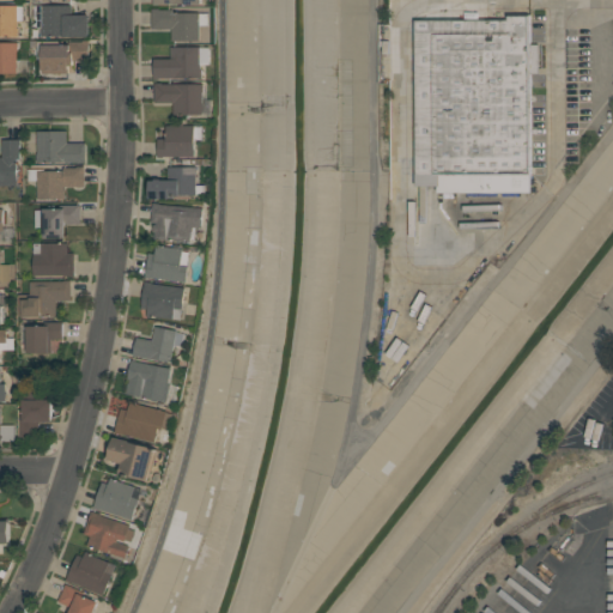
[(73,5),(74,16),(90,16),(90,37),(64,37),(64,36),(41,36),(41,28),(42,28),(42,5),(73,5)]
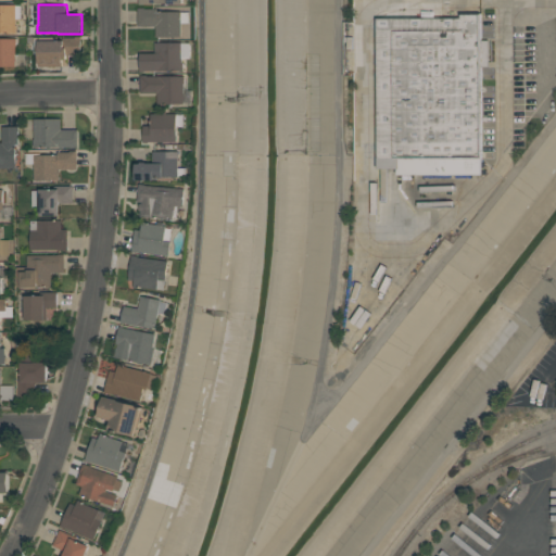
[(0,5),(15,5),(22,5),(22,19),(15,19),(15,25),(16,25),(16,34),(0,34),(0,5)]
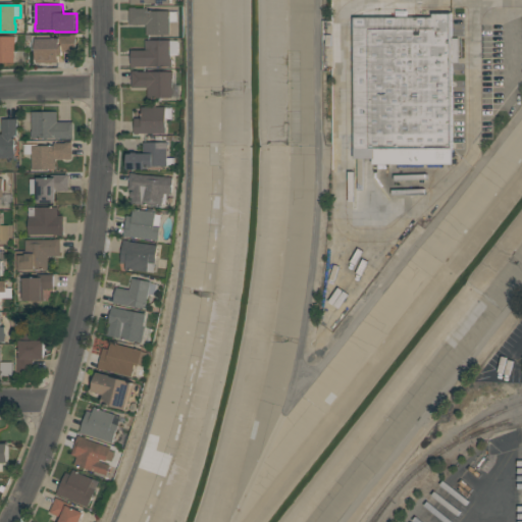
[(147,35),(147,24),(129,24),(129,7),(137,7),(137,8),(148,8),(148,11),(170,11),(179,11),(179,21),(170,21),(170,35),(147,35)]
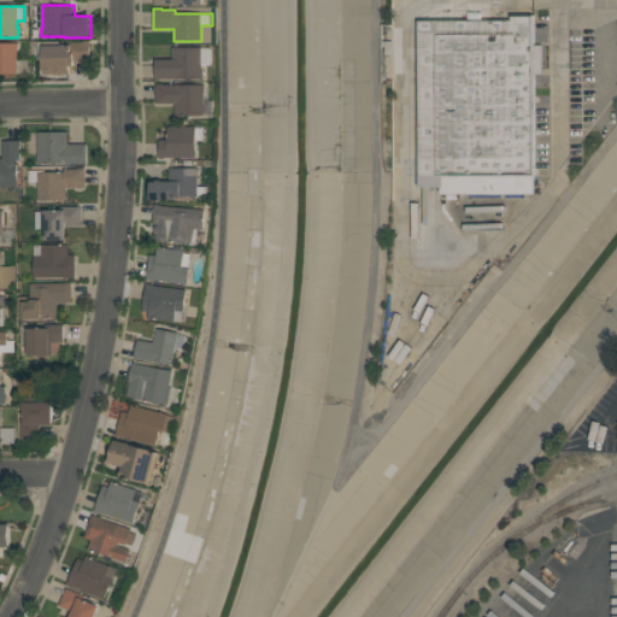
[(534,45),(542,45),(542,74),(534,74),(534,194),(436,194),(436,176),(419,176),(418,21),(465,21),(465,16),(534,15),(534,45)]
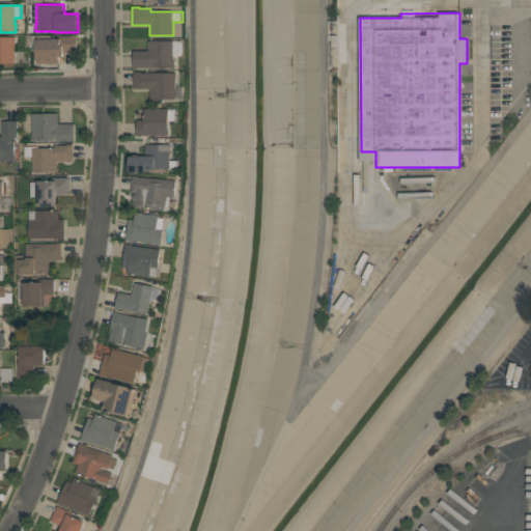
[(37,63),(37,49),(31,49),(31,42),(27,42),(27,36),(37,35),(55,35),(55,39),(60,39),(60,36),(73,36),(73,35),(78,35),(78,52),(60,52),(61,63),(37,63)]
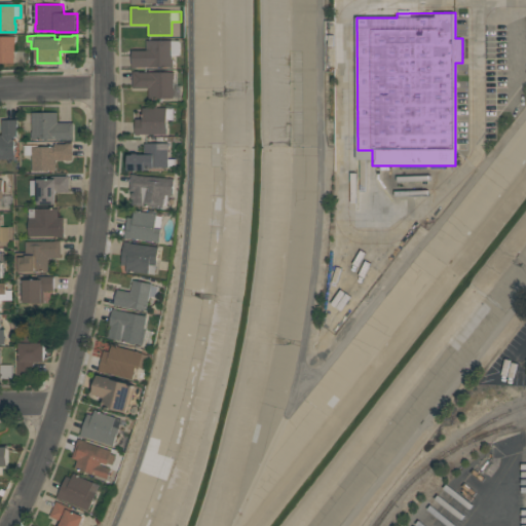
[(0,63),(0,36),(15,36),(15,44),(14,44),(15,63),(0,63)]
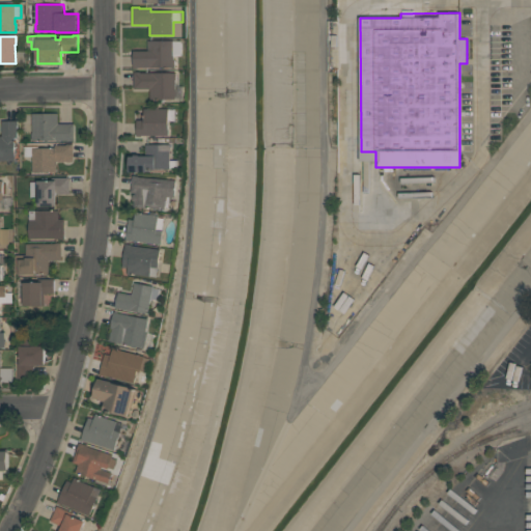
[(174,60),(175,60),(175,67),(138,67),(138,68),(134,68),(134,51),(148,51),(148,40),(174,40),(174,60)]
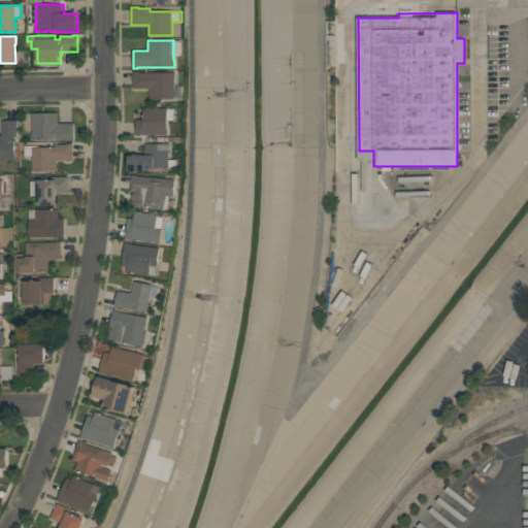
[(150,99),(150,89),(133,89),(133,71),(139,71),(139,72),(175,72),(175,79),(174,79),(174,99),(150,99)]
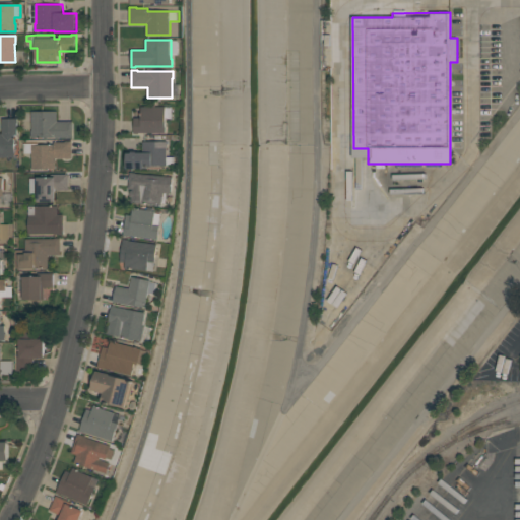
[(139,132),(139,133),(134,133),(134,118),(141,118),(141,107),(151,107),(151,105),(155,105),(155,107),(165,107),(172,107),(172,118),(165,118),(165,132),(139,132)]
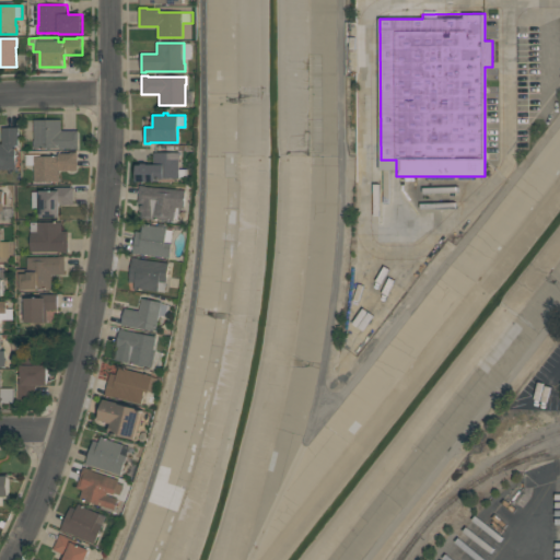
[(61,119),(61,130),(79,130),(79,149),(72,149),(72,148),(63,148),(63,150),(60,150),(60,148),(34,148),(34,140),(35,140),(34,120),(61,119)]
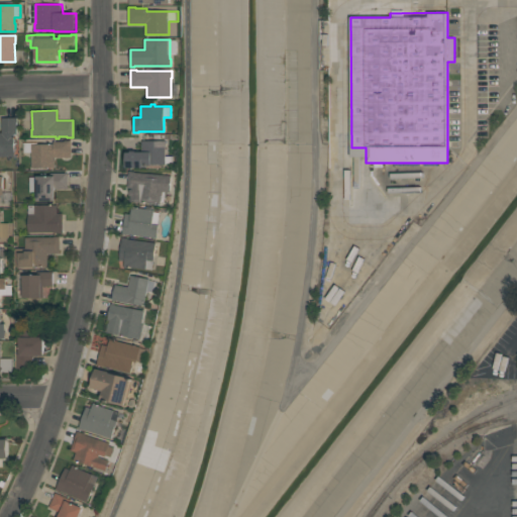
[(0,132),(2,132),(2,118),(17,118),(17,122),(17,134),(14,134),(14,157),(0,157),(0,132)]
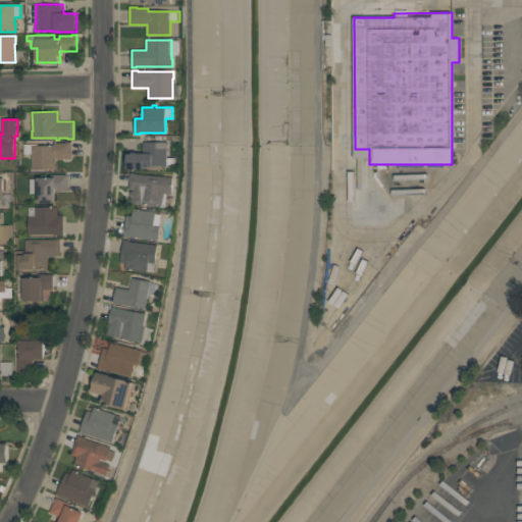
[(32,169),(32,154),(23,154),(23,144),(39,144),(39,146),(54,146),(54,143),(65,143),(65,142),(72,142),(72,159),(56,159),(56,169),(32,169)]
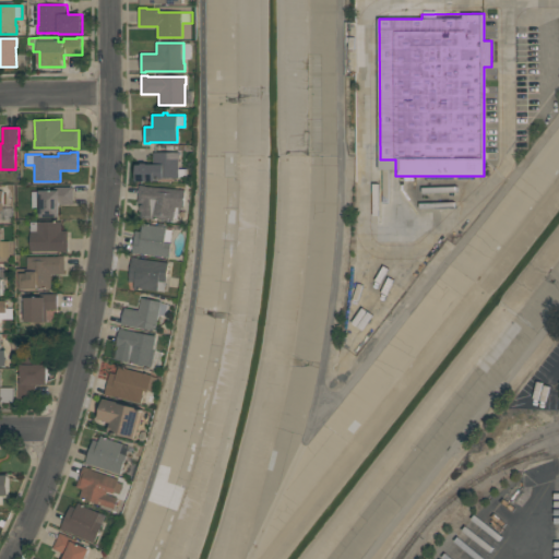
[(179,152),(179,169),(188,169),(188,177),(179,177),(179,183),(159,183),(159,179),(157,179),(157,181),(137,181),(137,165),(141,165),(143,163),(146,163),(147,165),(154,165),(154,153),(179,152)]
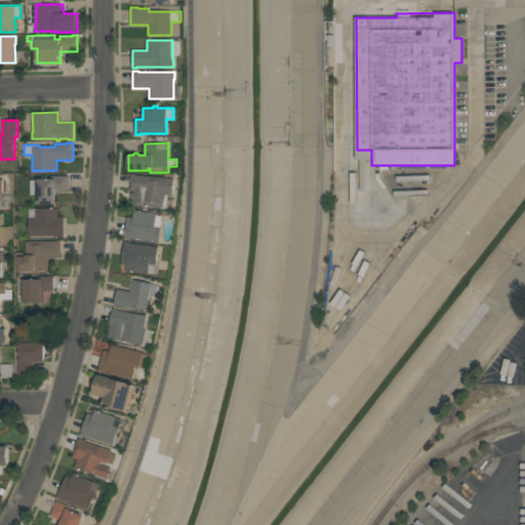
[(173,195),(170,195),(169,207),(164,206),(164,207),(148,205),(148,206),(131,204),(132,191),(129,191),(131,173),(137,174),(175,178),(173,195)]
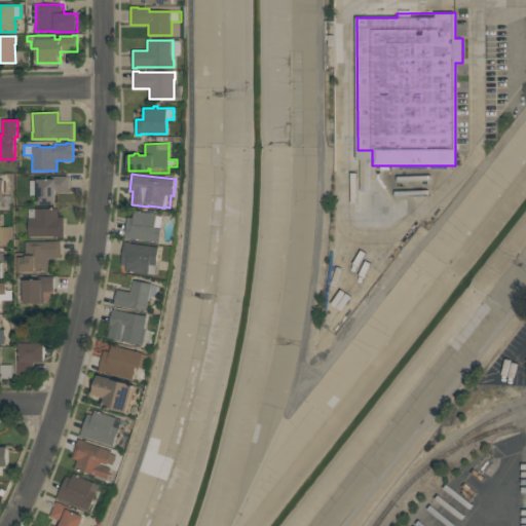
[(70,176),(70,192),(57,192),(57,204),(37,204),(37,195),(30,195),(30,180),(51,180),(51,176),(70,176)]
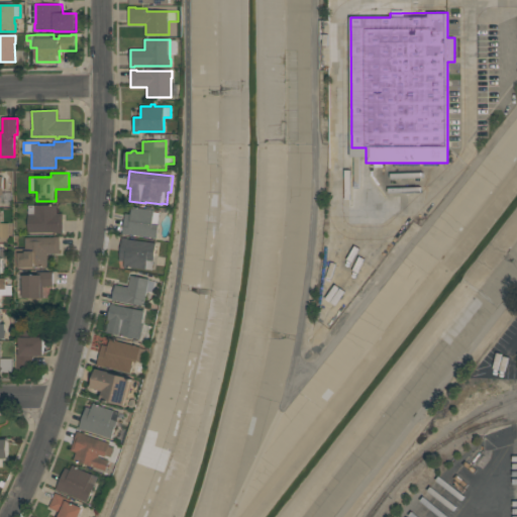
[(58,205),(58,213),(64,213),(63,232),(28,232),(28,205),(58,205)]
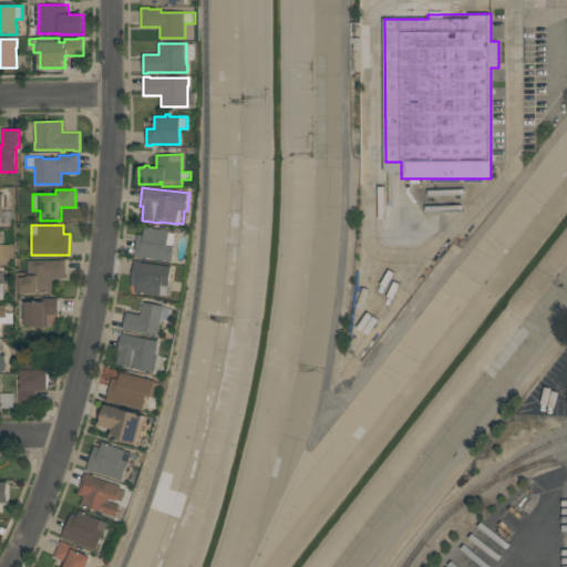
[(172,261),(142,257),(142,258),(134,257),(137,234),(144,235),(145,226),(152,227),(152,228),(176,232),(172,261)]
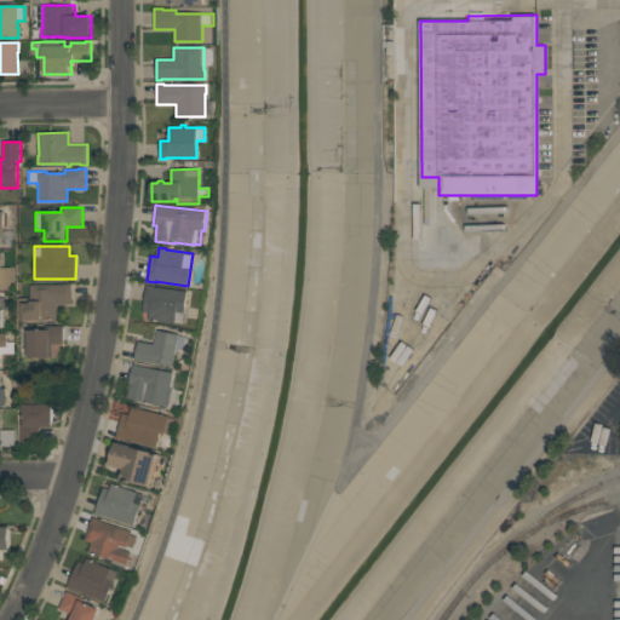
[(1,267),(11,268),(11,285),(3,285),(3,286),(0,286),(0,257),(1,257),(1,267)]
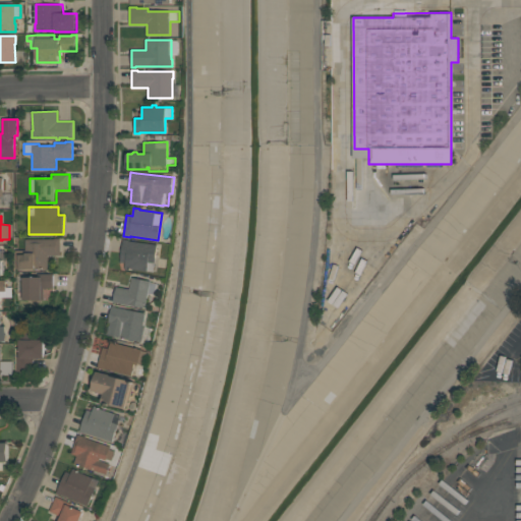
[(54,239),(54,238),(60,238),(61,254),(48,254),(48,269),(15,270),(15,250),(25,250),(25,239),(54,239)]
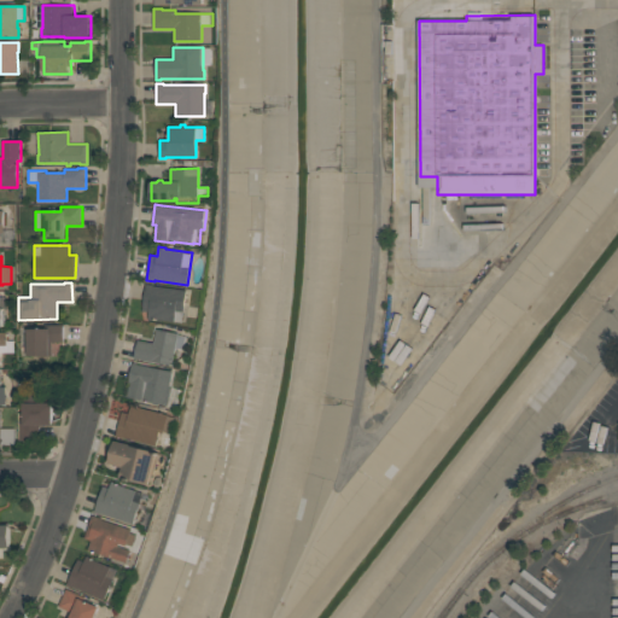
[(184,312),(176,310),(175,321),(156,319),(155,320),(149,319),(150,312),(143,310),(146,284),(153,285),(153,286),(187,291),(184,312)]
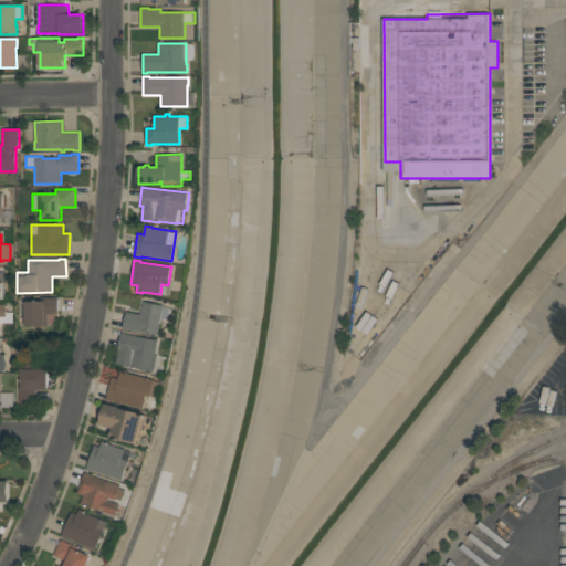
[(18,301),(41,302),(41,297),(58,297),(58,313),(48,313),(48,326),(18,326),(18,301)]
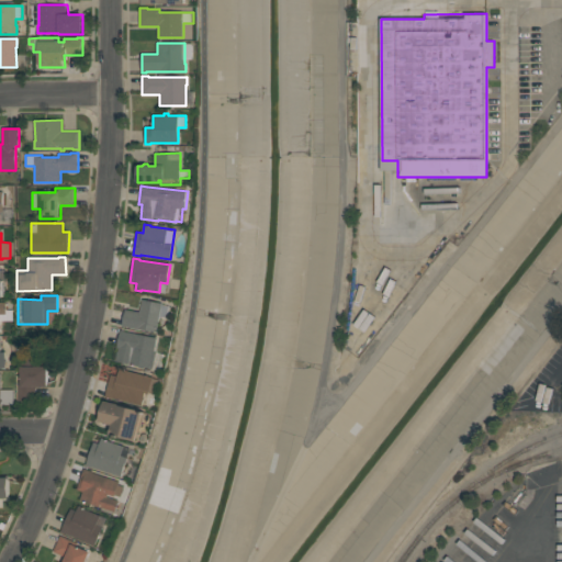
[(161,305),(169,306),(167,319),(159,318),(157,333),(123,325),(125,310),(141,312),(143,300),(163,303),(161,305)]
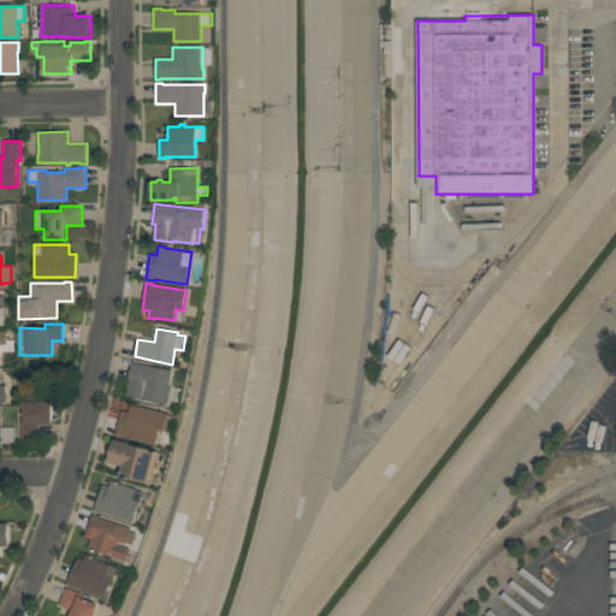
[(6,331),(0,331),(0,350),(13,351),(13,339),(6,341),(6,331)]
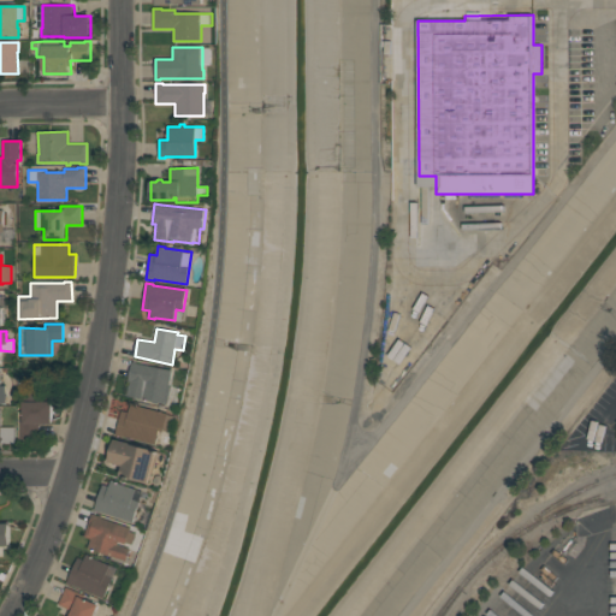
[(166,404),(128,397),(129,394),(128,394),(129,385),(130,385),(131,381),(129,380),(132,361),(137,362),(137,363),(172,369),(166,404)]
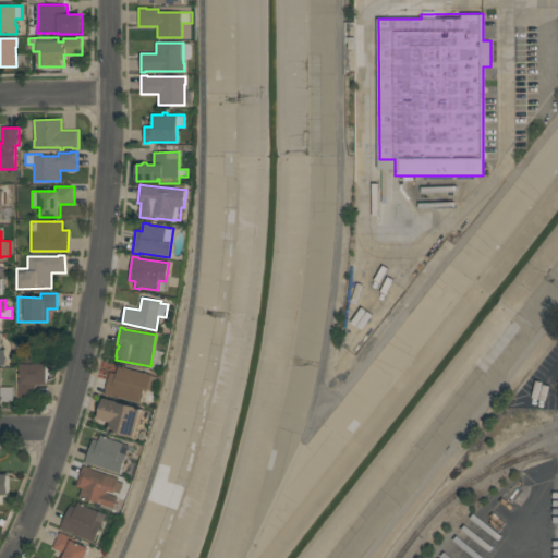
[(22,349),(39,349),(39,362),(22,363),(22,349)]
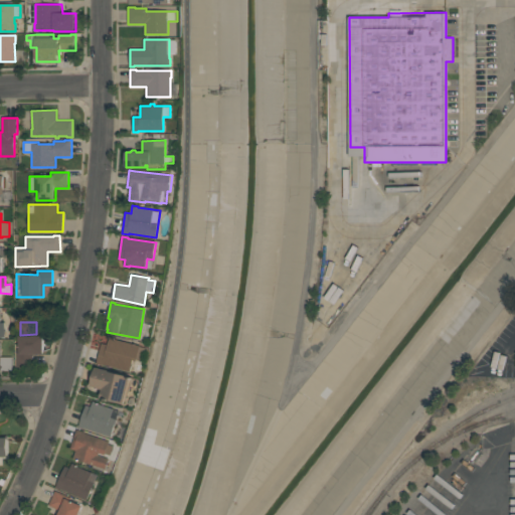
[(33,354),(33,367),(17,367),(17,350),(19,350),(19,336),(44,336),(44,354),(33,354)]
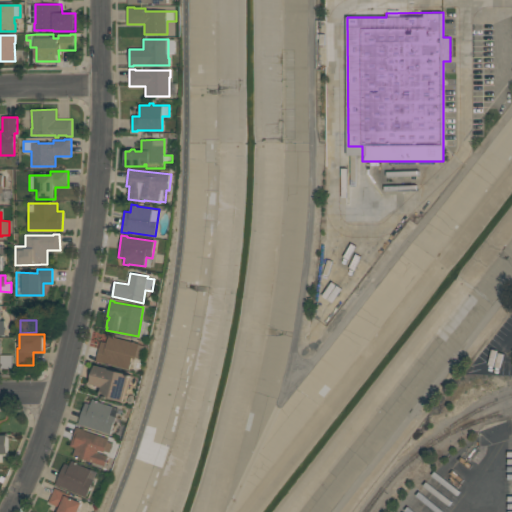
[(103,362),(103,363),(96,361),(101,341),(107,342),(109,335),(140,344),(145,346),(141,359),(136,357),(136,358),(133,357),(130,369),(103,362)]
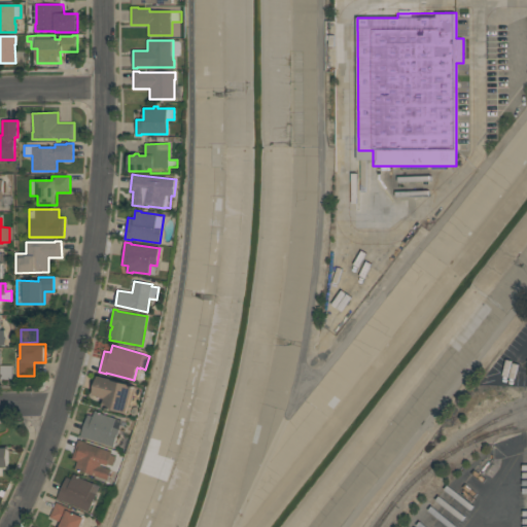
[(1,365),(13,365),(13,379),(0,379),(0,349),(1,349),(1,365)]
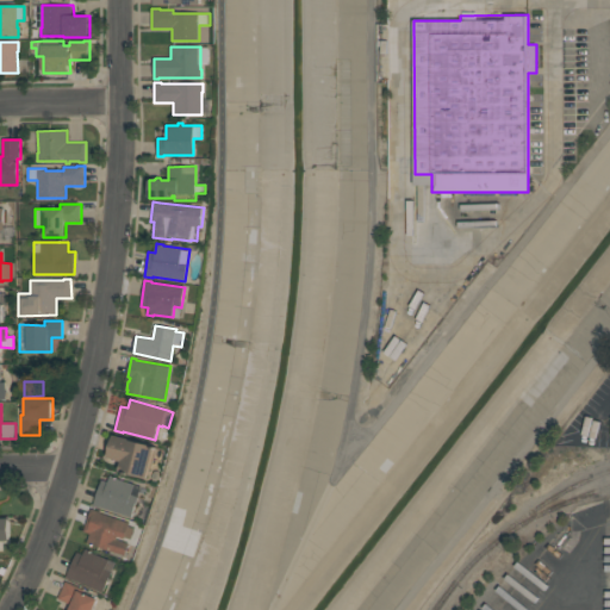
[(119,471),(122,461),(109,458),(114,435),(157,447),(151,470),(150,470),(148,479),(119,471)]
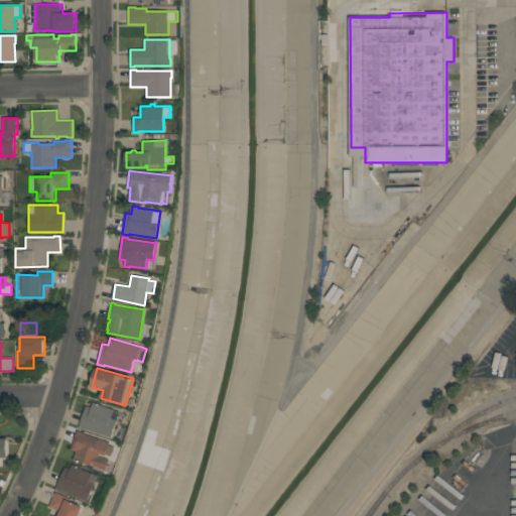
[(85,428),(85,429),(79,427),(87,405),(92,407),(93,403),(120,412),(111,437),(85,428)]
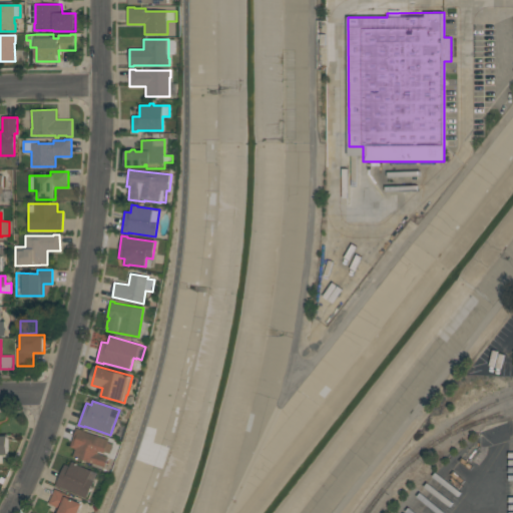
[(73,456),(76,449),(70,447),(77,428),(85,431),(85,432),(109,440),(104,456),(108,457),(105,467),(73,456)]
